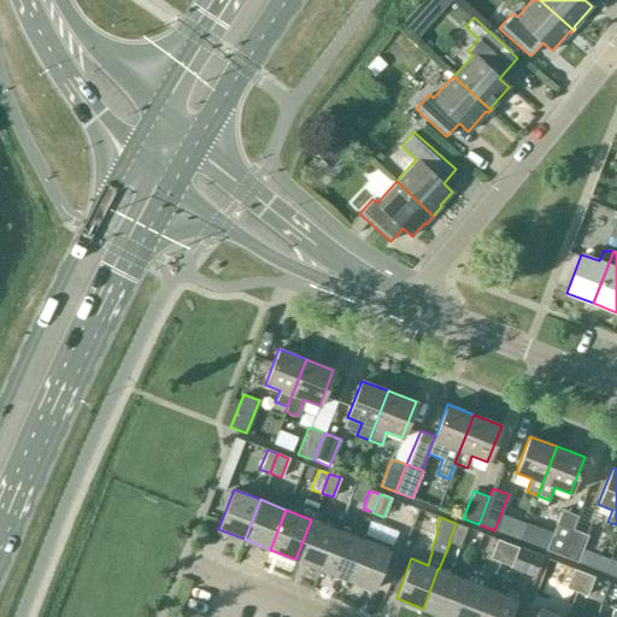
[(311,519),(295,559),(322,569),(336,529),(311,519)]
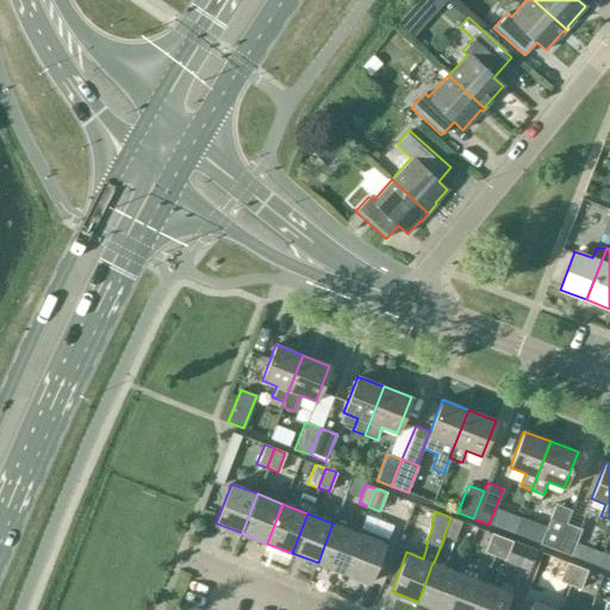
[(452,518),(450,517),(443,536),(444,536),(454,540),(462,522),(452,518)]
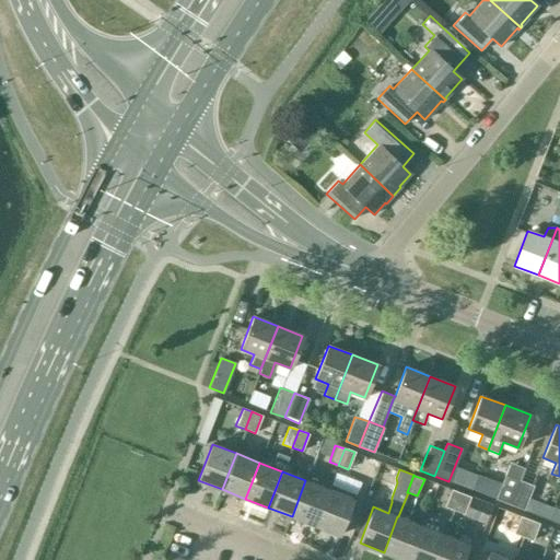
[(509,504),(518,480),(504,475),(496,499),(509,504)]
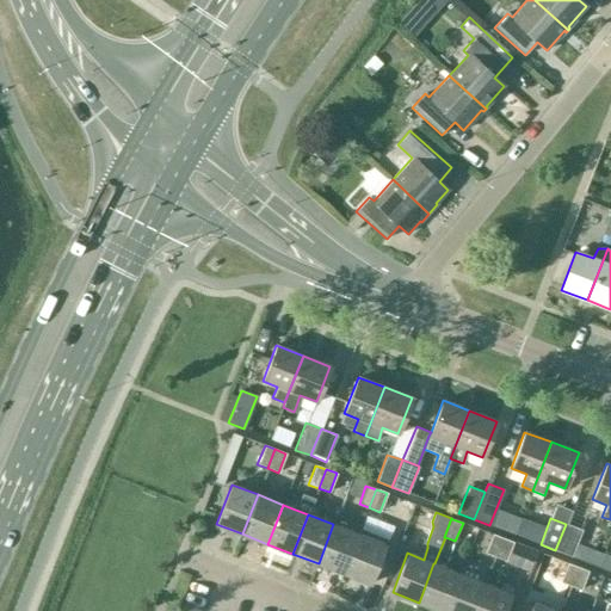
[(333,524),(319,563),(344,574),(359,534),(333,524)]
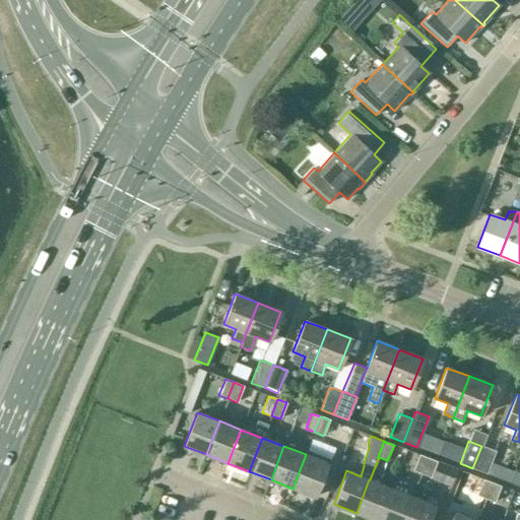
[(496,451),(481,446),(472,468),(486,473),(496,451)]
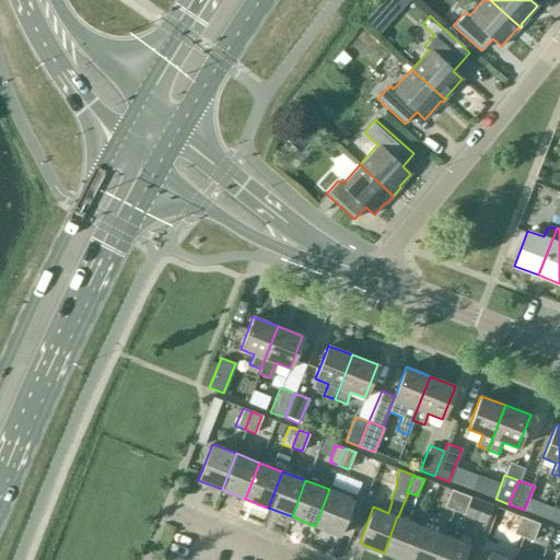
[(329,489),(315,526),(339,535),(353,499),(329,489)]
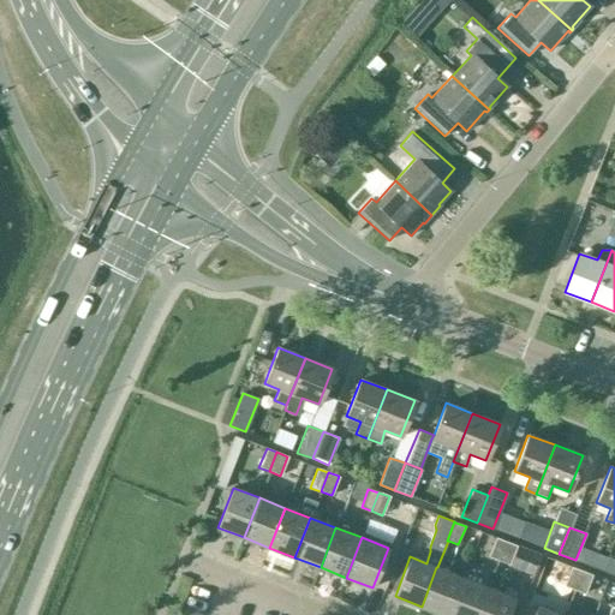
[(499,561),(506,542),(495,537),(488,556),(499,561)]
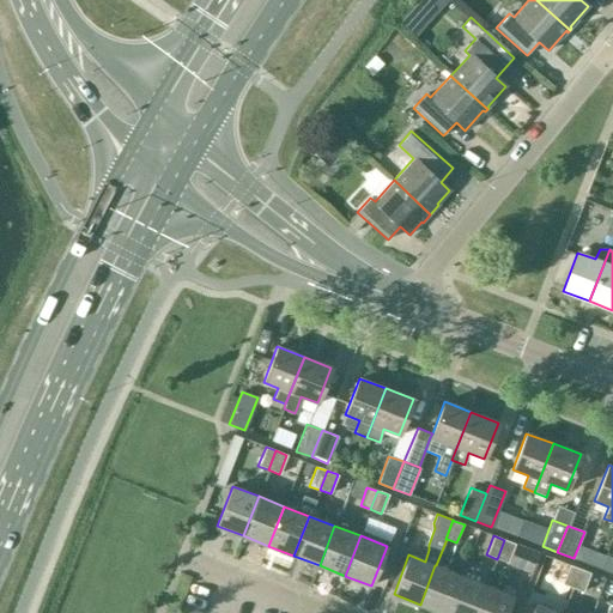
[(514,544),(504,540),(497,559),(530,572),(538,553),(514,544)]
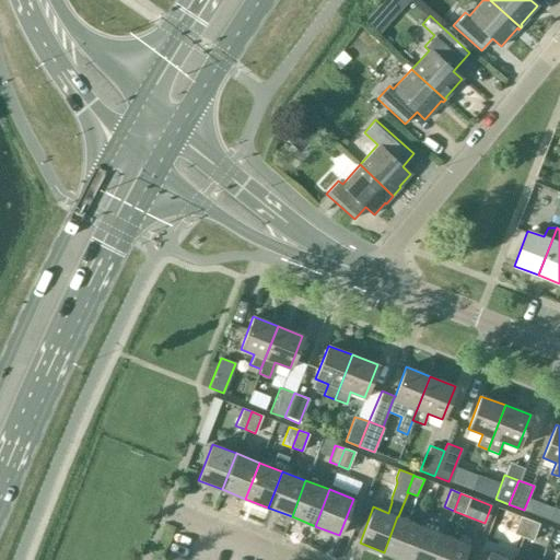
[(397,516),(384,552),(403,559),(407,559),(421,525),(398,516),(397,516)]
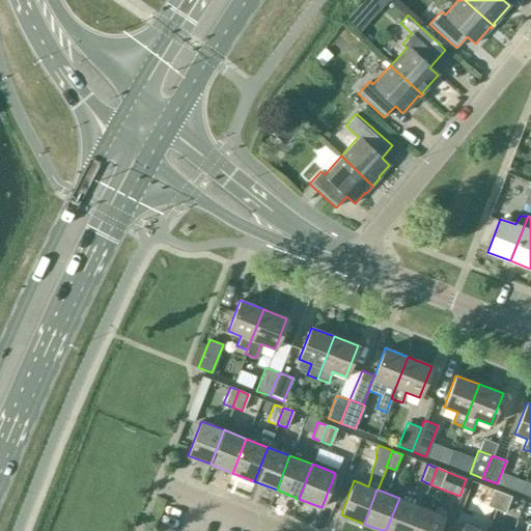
[(495,509),(502,493),(493,490),(486,505),(495,509)]
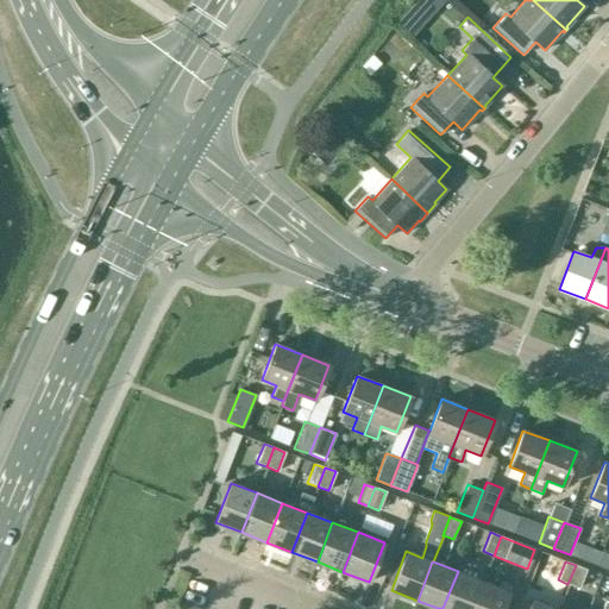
[(586,570),(576,565),(567,584),(578,588),(586,570)]
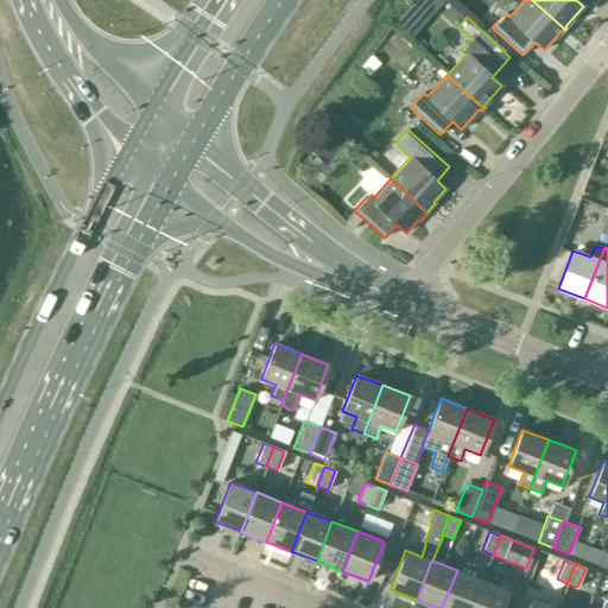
[(470,607),(482,581),(457,570),(442,607),(470,607)]
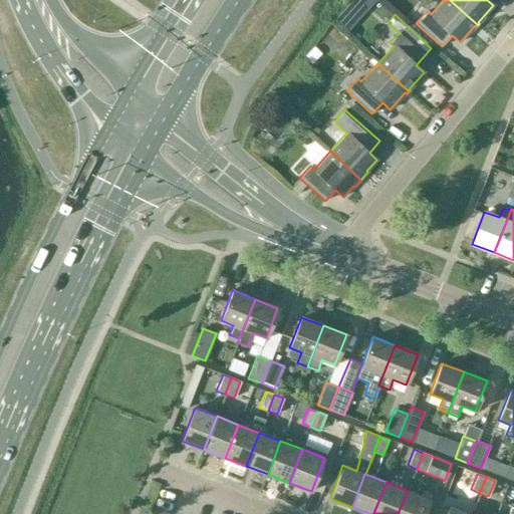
[(421,495),(408,491),(398,513),(424,513),(430,499),(432,494),(422,491),(421,495)]
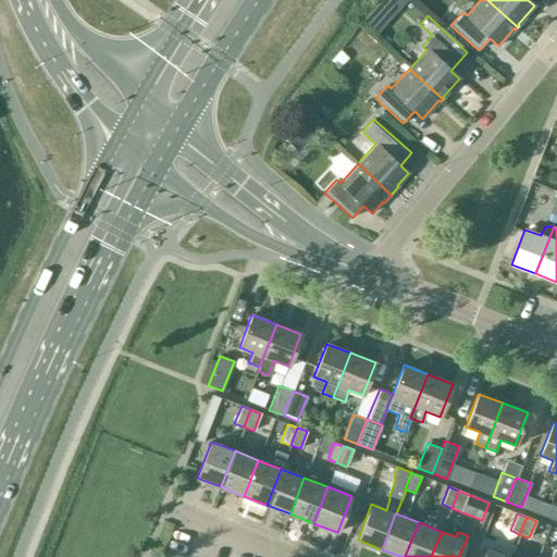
[(482,556),(509,556),(486,547),(482,556)]
